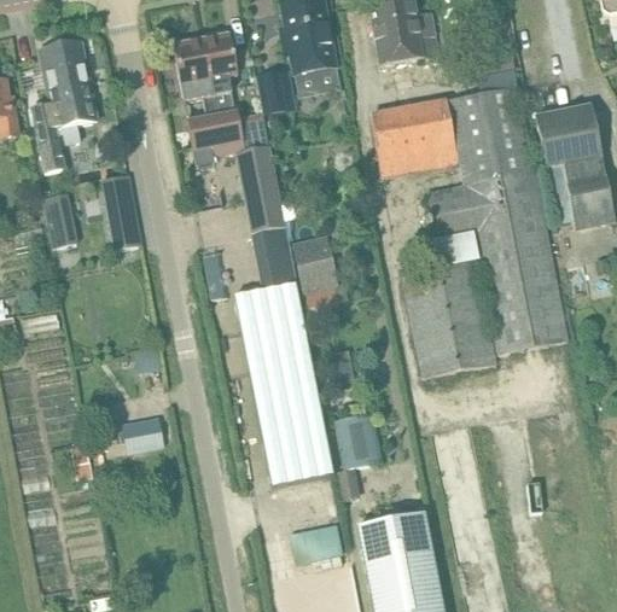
[(325,21),(321,0),(303,0),(280,5),(285,29),(278,30),(283,56),(290,54),(294,74),(333,65),(325,21)]
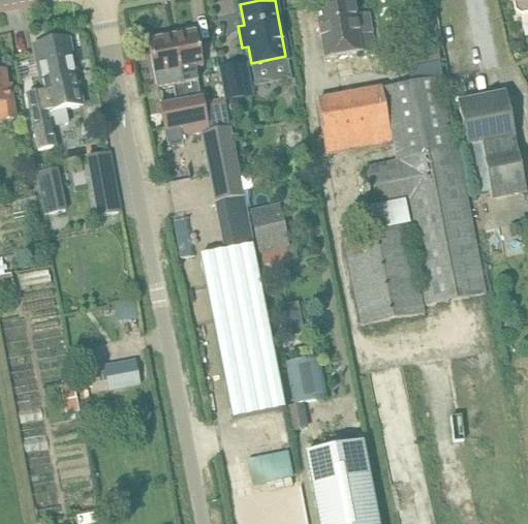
[(377,48),(373,29),(370,8),(356,10),(353,0),(315,0),(327,57),(377,48)]
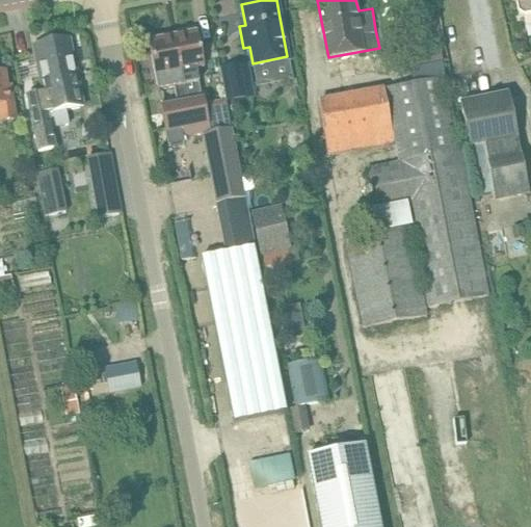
[(525,9),(530,8),(530,0),(516,0),(519,5),(525,9)]
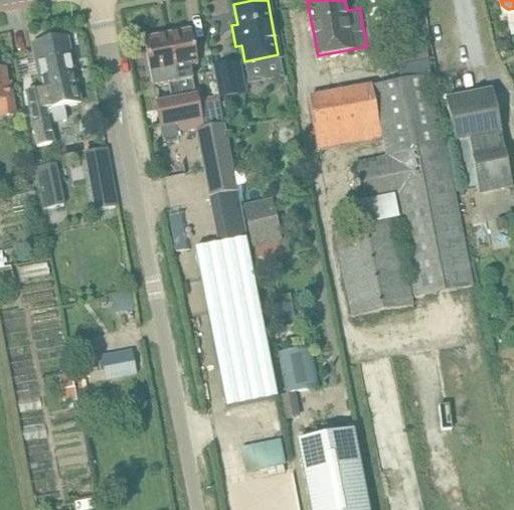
[(191,27),(170,32),(179,77),(183,77),(186,94),(198,91),(198,90),(195,91),(189,62),(193,62),(198,61),(195,47),(191,27)]
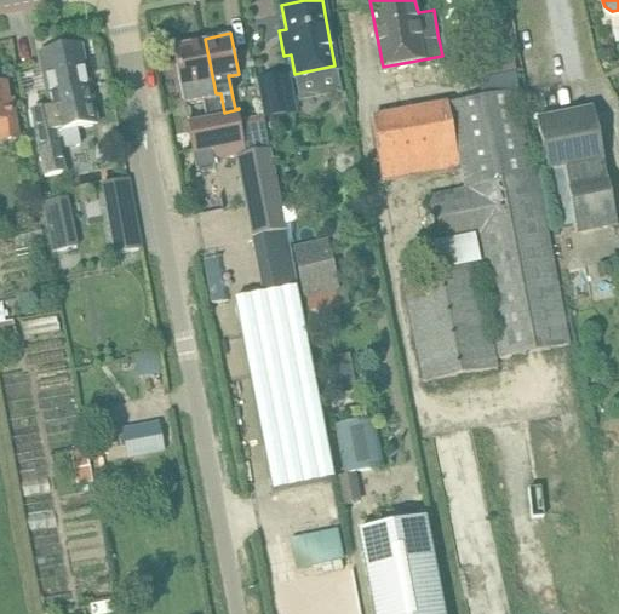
[(202,39),(173,45),(184,99),(204,96),(207,115),(224,113),(221,93),(216,93),(205,39),(202,39)]
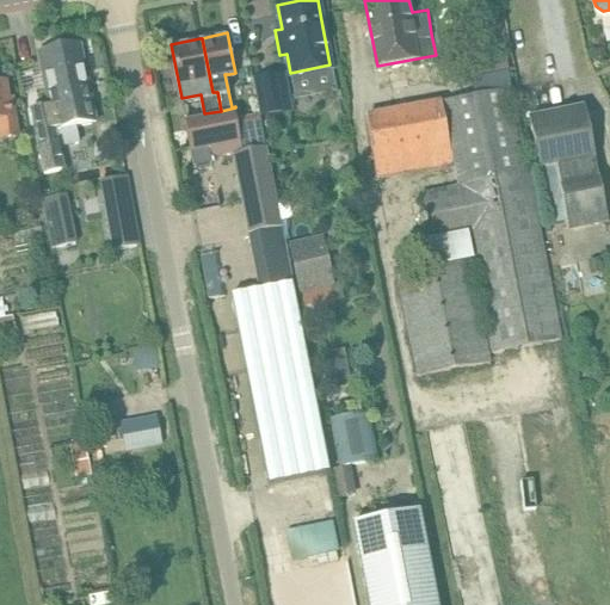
[(88,81),(90,81),(81,39),(38,48),(49,102),(32,105),(35,122),(53,118),(50,106),(60,105),(59,97),(69,94),(68,87),(88,84),(88,81)]
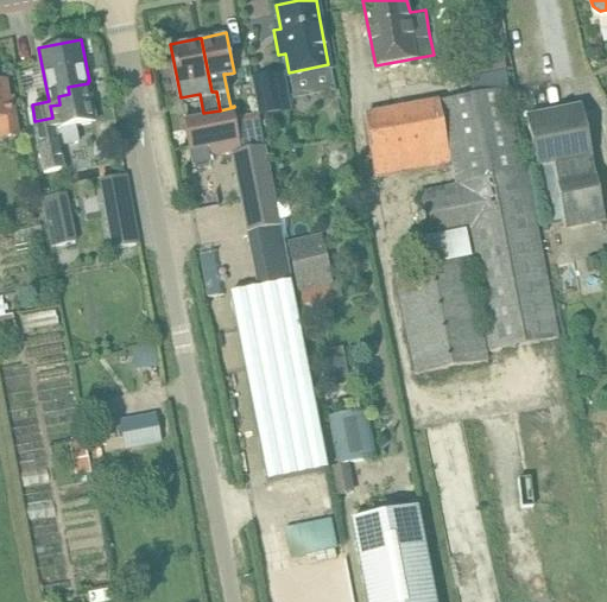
[(461,74),(470,73),(509,65),(504,39),(456,49),(461,74)]
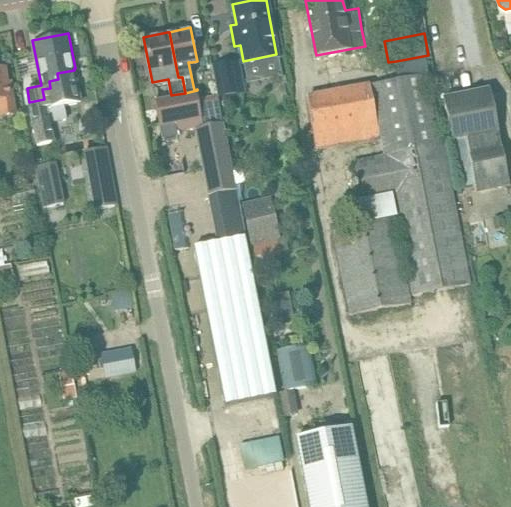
[(237,56),(212,61),(219,92),(244,88),(237,56)]
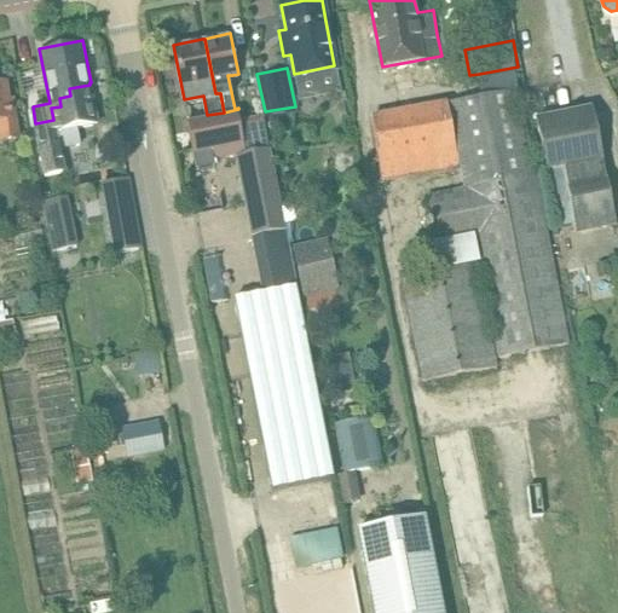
[(18,133),(16,120),(12,97),(9,97),(6,79),(0,79),(0,123),(3,136),(18,133)]
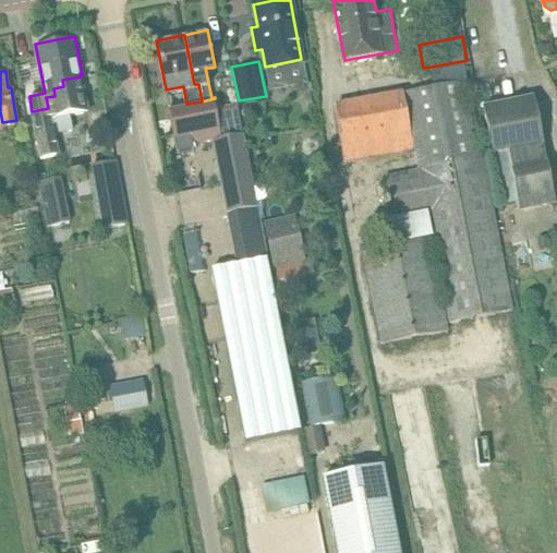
[(88,107),(82,74),(81,74),(81,76),(62,80),(63,86),(53,88),(55,96),(46,97),(48,108),(32,111),(41,155),(59,152),(55,131),(72,127),(69,111),(88,107)]
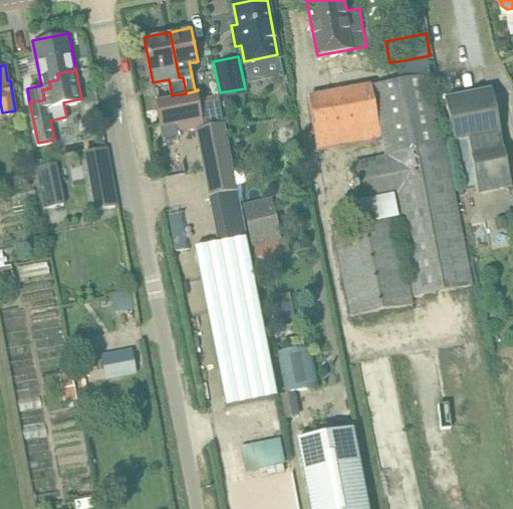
[(382,136),(386,152),(356,157),(364,196),(360,197),(365,220),(335,226),(351,312),(426,298),(425,290),(474,280),(434,69),(401,74),(308,92),(318,148),(382,136)]
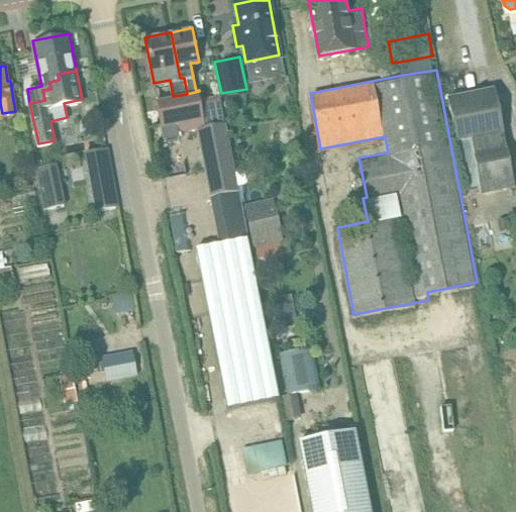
[(495,87),(448,96),(456,138),(471,135),(481,181),(483,190),(515,184),(504,129),(495,87)]
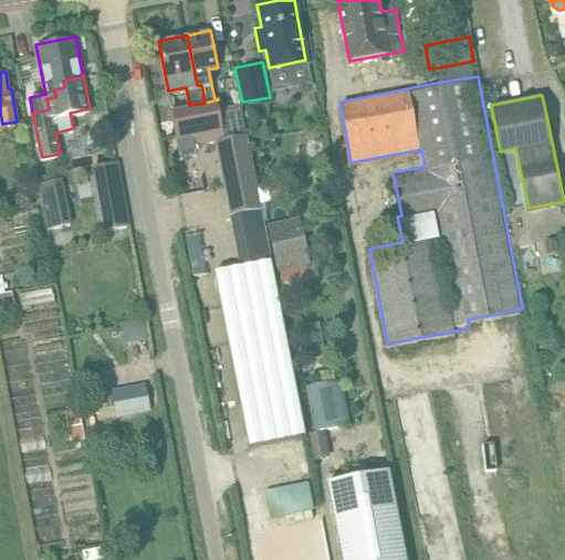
[(173,105),(171,105),(180,150),(197,147),(196,143),(206,140),(217,138),(225,137),(218,99),(205,103),(189,105),(173,108),(173,105)]
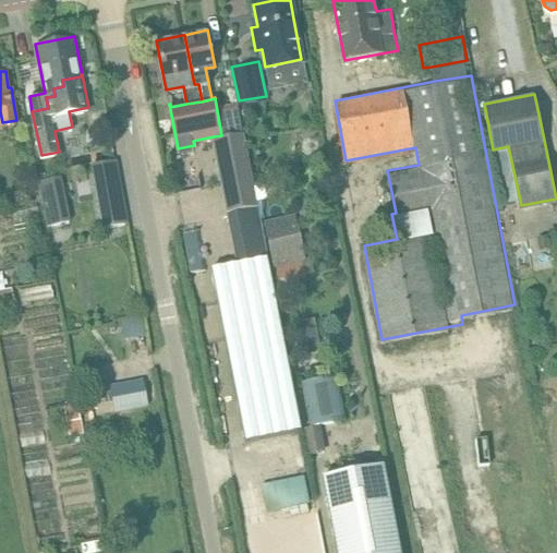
[(221,135),(214,136),(228,208),(242,206),(258,203),(244,130),(221,135)]
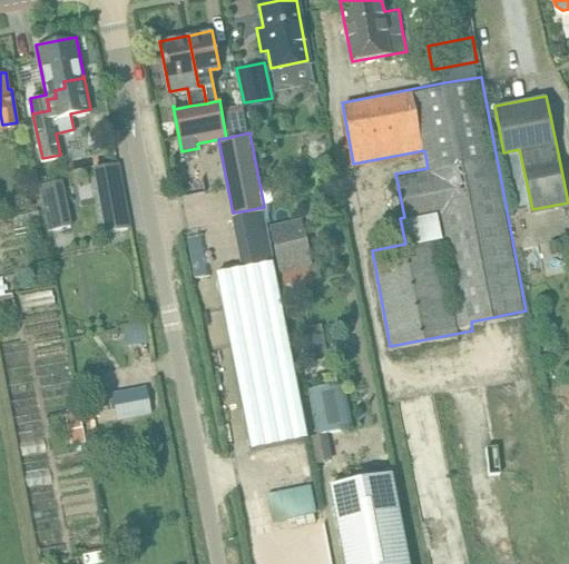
[(131,225),(120,158),(92,164),(105,229),(131,225)]
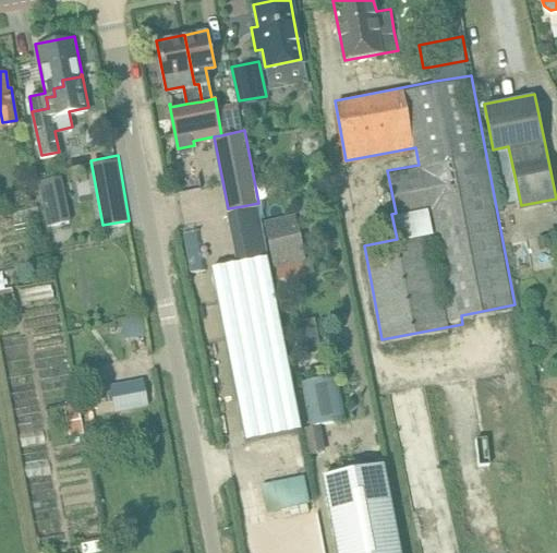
[(72,218),(62,172),(37,178),(47,224),(72,218)]
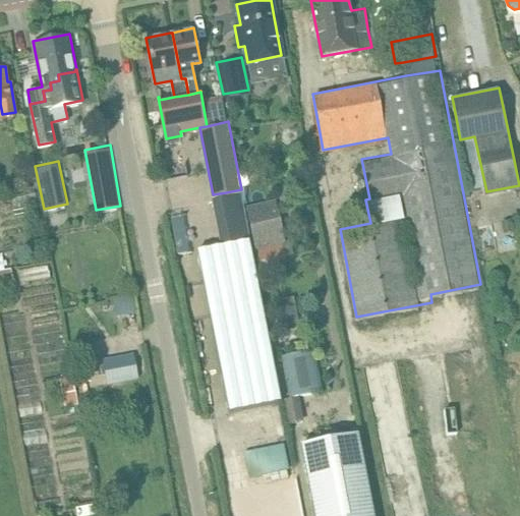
[(23,169),(16,179),(24,185),(33,175),(23,169)]
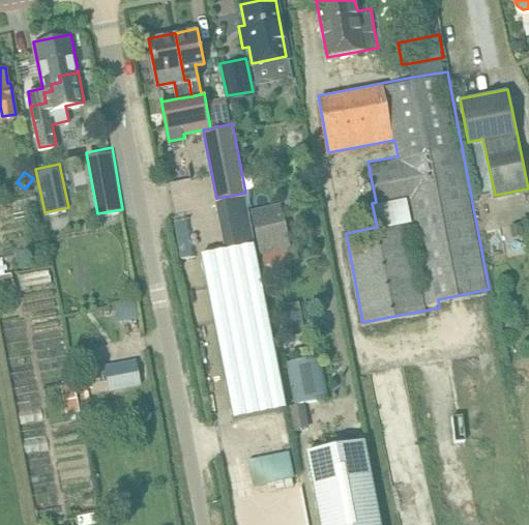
[(230,196),(216,198),(227,248),(255,241),(245,193),(230,196)]
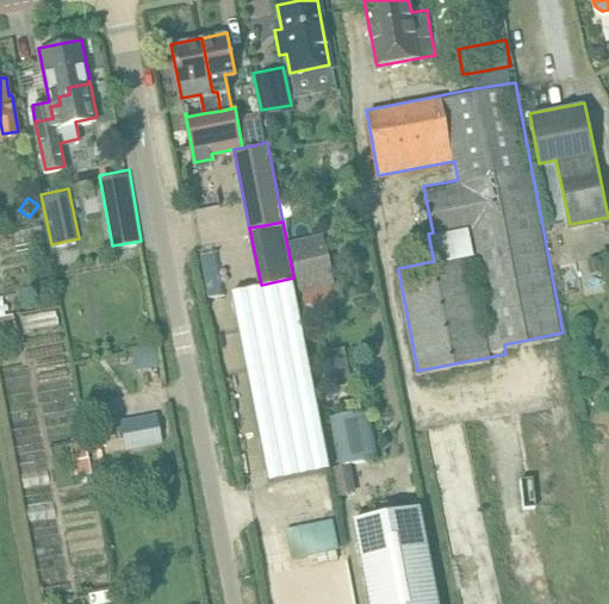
[(324,229),(287,237),(303,309),(336,302),(335,296),(345,293),(341,276),(335,278),(324,229)]
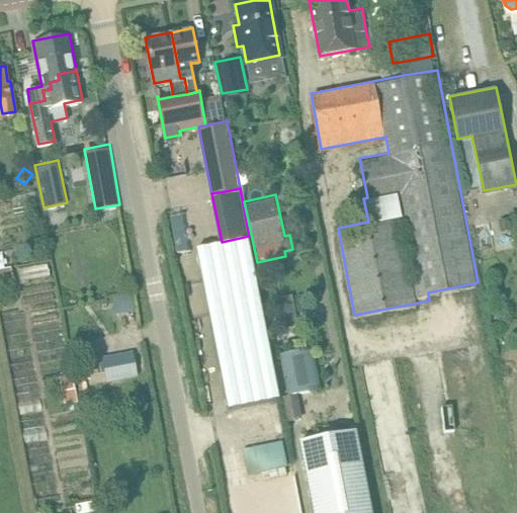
[(509,214),(499,216),(501,228),(511,226),(509,214)]
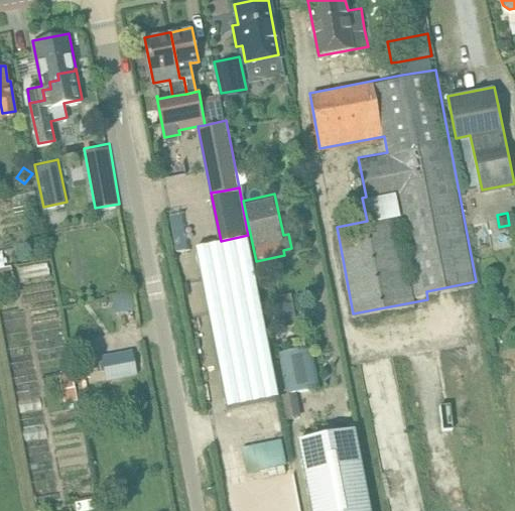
[(221,241),(196,246),(208,309),(260,298),(248,235),(221,241)]
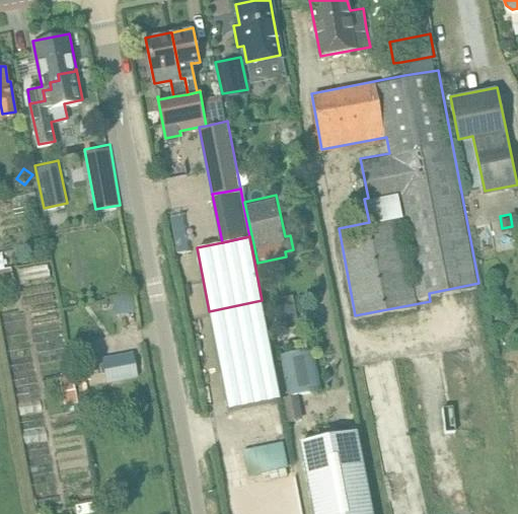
[(6,265),(0,266),(0,284),(7,283),(14,282),(11,264),(6,265)]
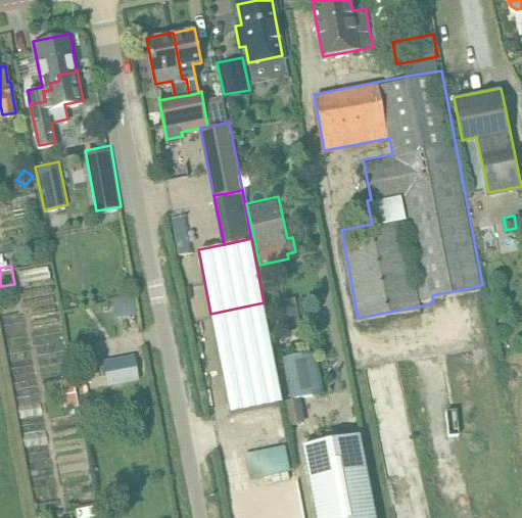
[(210,314),(230,410),(250,407),(282,399),(264,302),(210,314)]
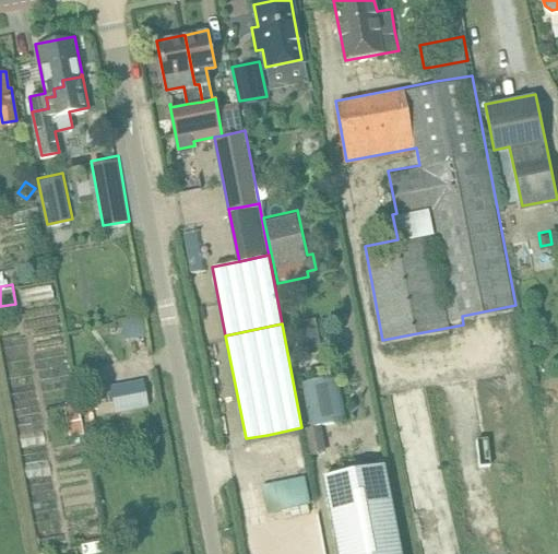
[(339,374),(303,381),(310,424),(321,422),(346,417),(339,374)]
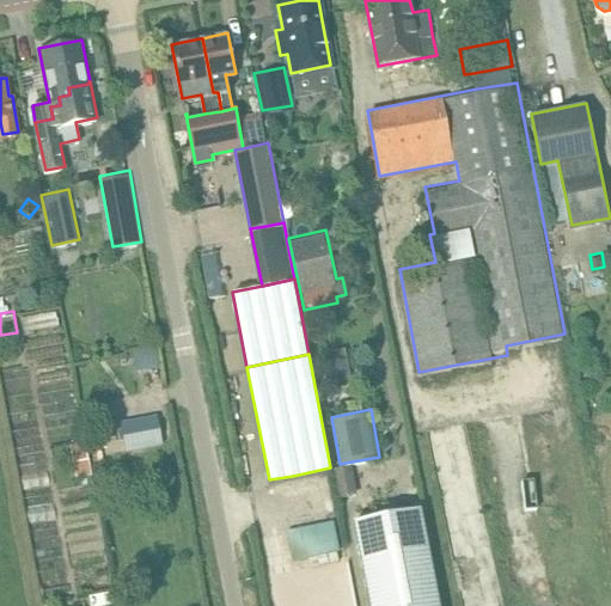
[(158,414),(122,420),(127,446),(163,439),(158,414)]
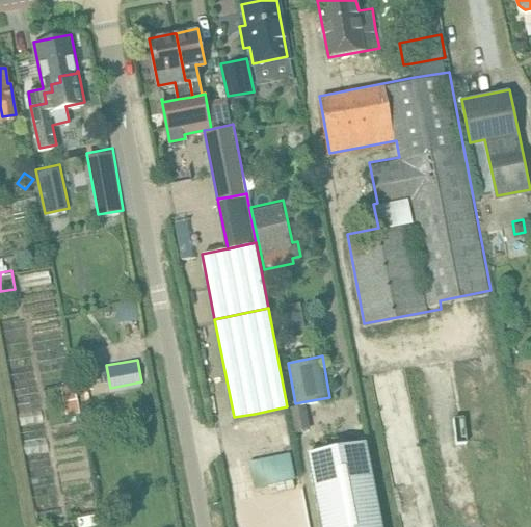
[(76,388),(62,390),(67,410),(79,407),(76,388)]
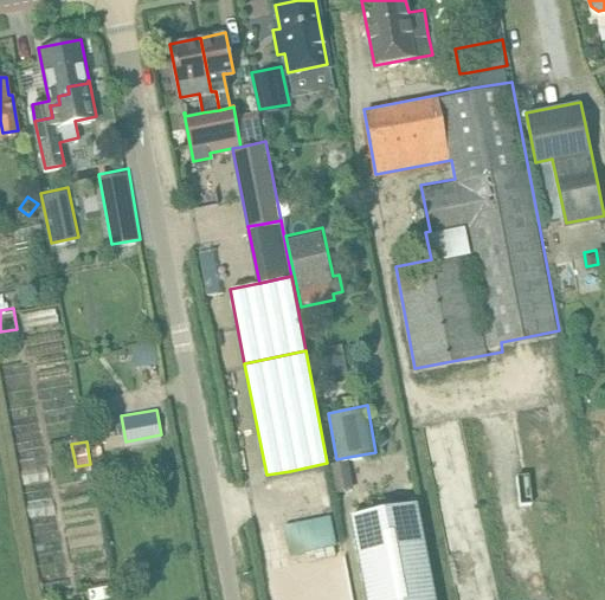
[(330,460),(335,489),(354,484),(348,457),(336,459),(330,460)]
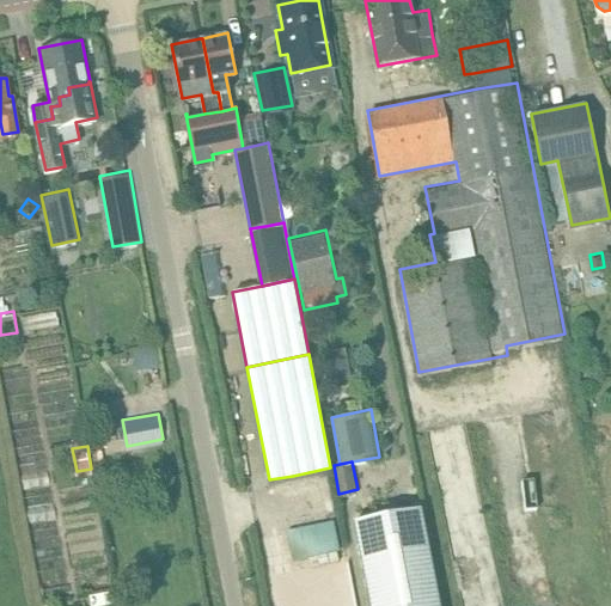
[(269,479),(283,556),(346,544),(330,467),(293,476),(269,479)]
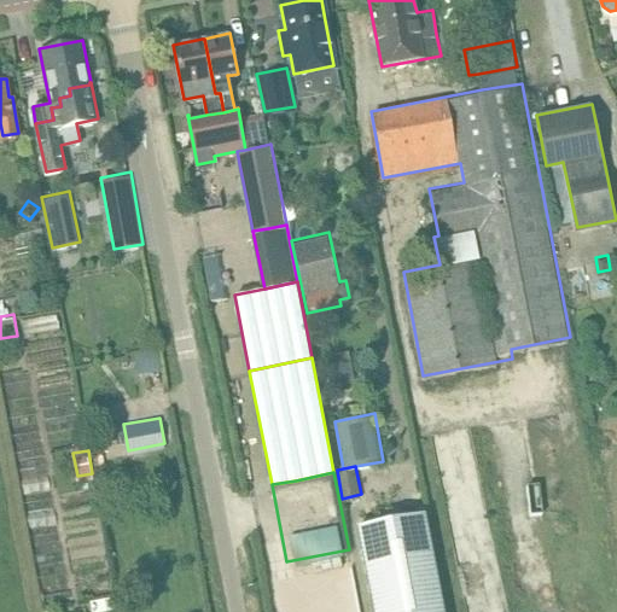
[(443,611),(425,512),(356,525),(373,611),(443,611)]
